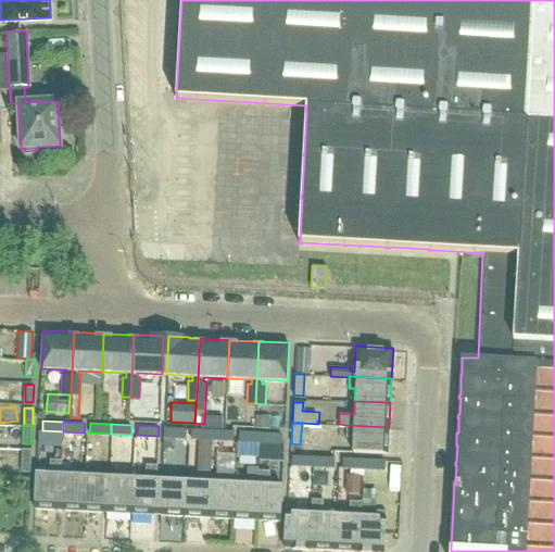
[(387,452),(389,427),(347,425),(347,436),(353,436),(352,450),(387,452)]
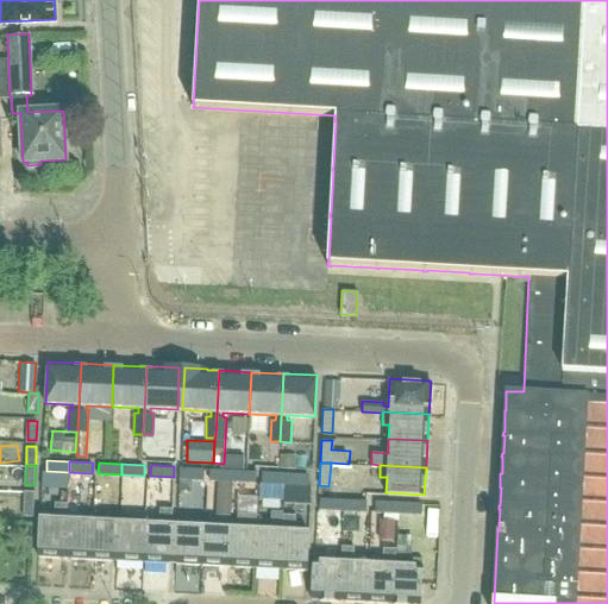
[(180,467),(180,477),(202,478),(204,469),(180,467)]
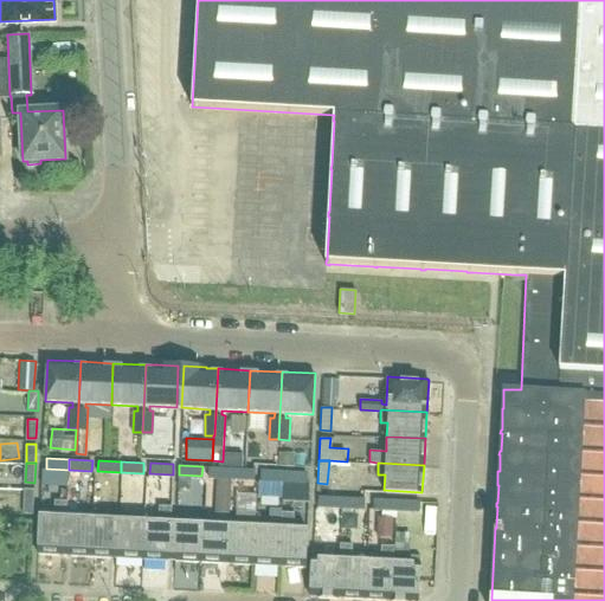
[(231,478),(232,467),(208,466),(208,477),(231,478)]
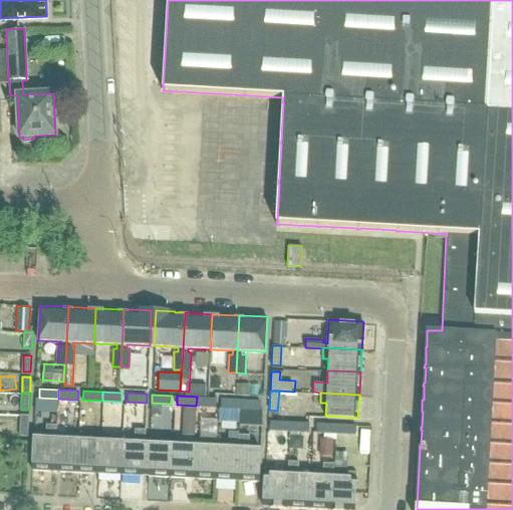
[(197,397),(196,406),(215,407),(216,398),(197,397)]
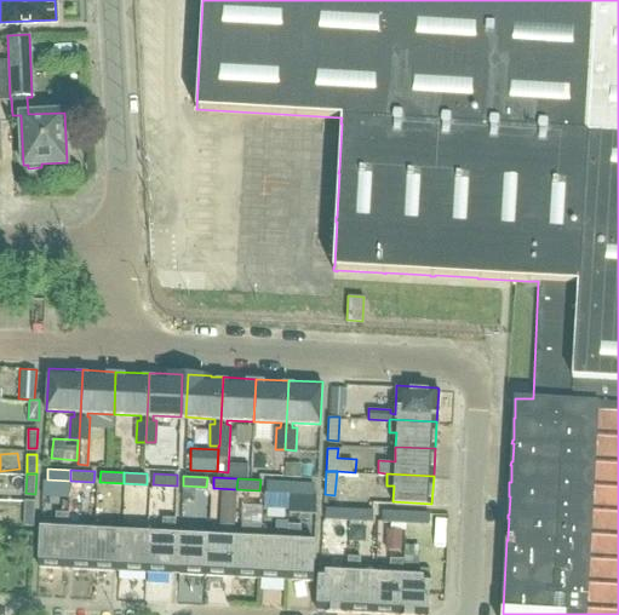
[(290,492),(291,481),(268,480),(267,490),(290,492)]
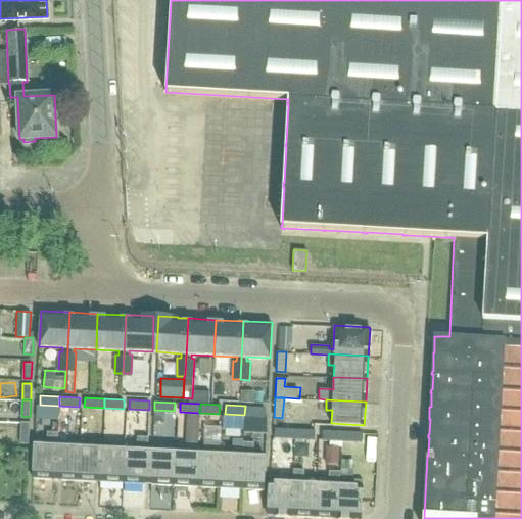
[(265,407),(245,406),(244,415),(264,416),(265,407)]
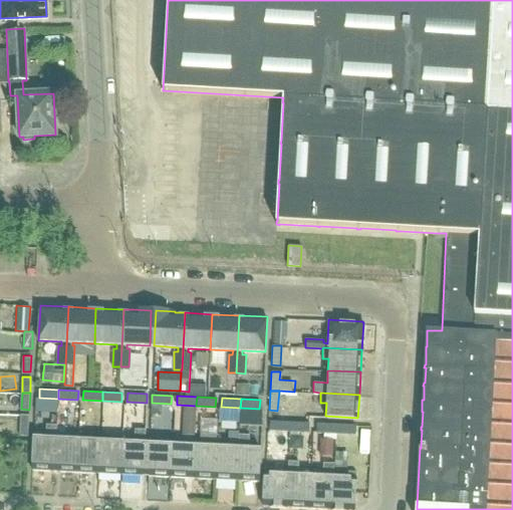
[(67,401),(58,401),(58,416),(67,417),(67,401)]
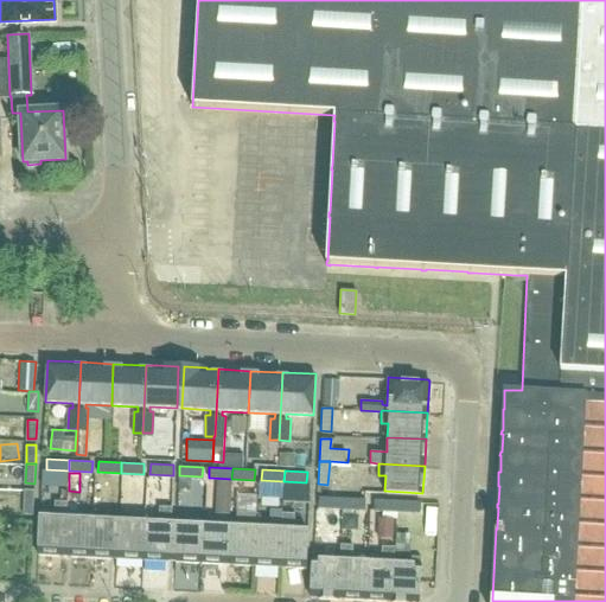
[(196,505),(197,479),(179,478),(179,505),(196,505)]
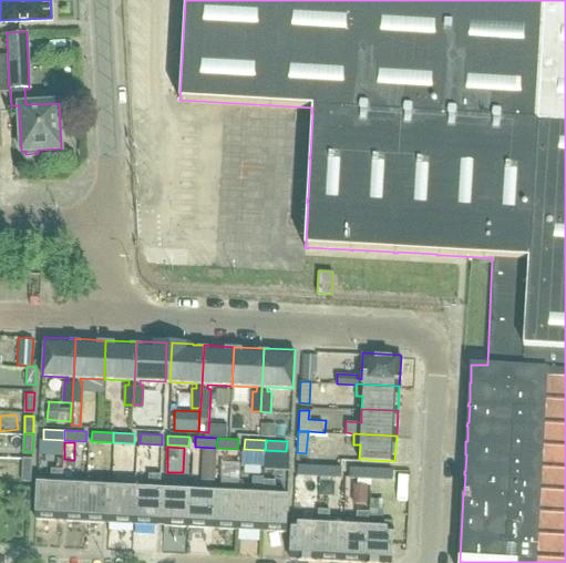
[(40,448),(38,469),(47,470),(49,448),(40,448)]
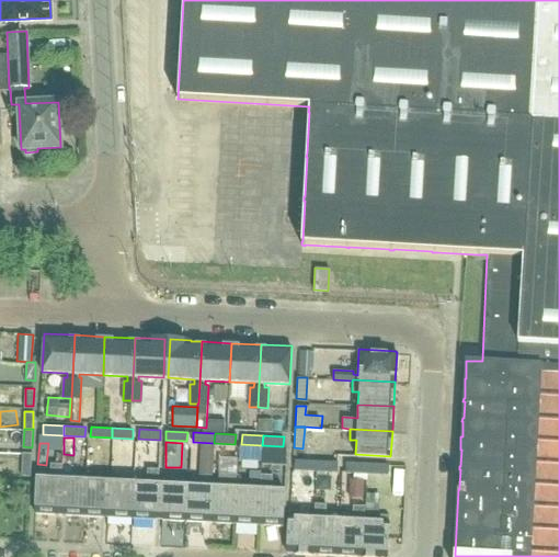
[(251,447),(250,457),(260,458),(261,447),(251,447)]
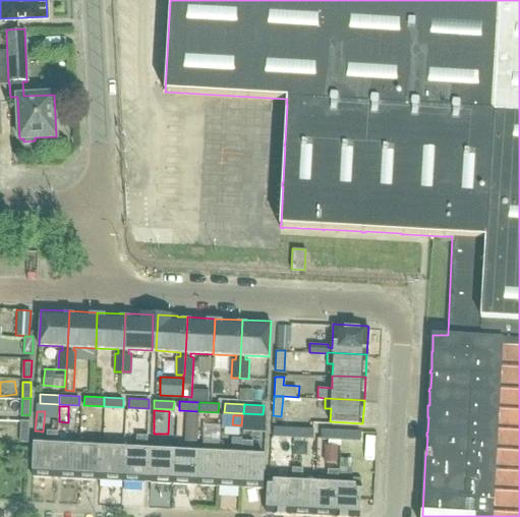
[(30,419),(21,418),(20,441),(29,441),(30,419)]
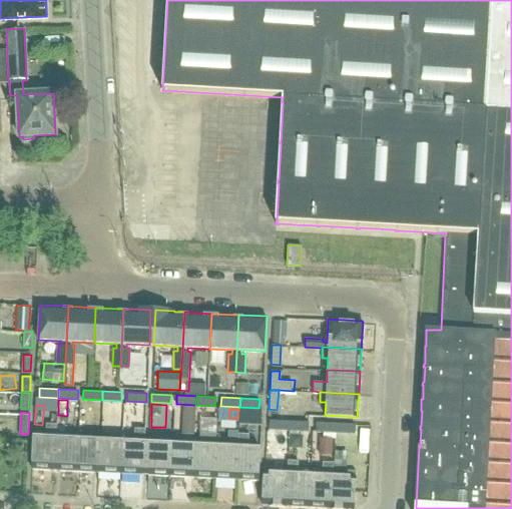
[(269,428),(288,429),(289,420),(270,419),(269,428)]
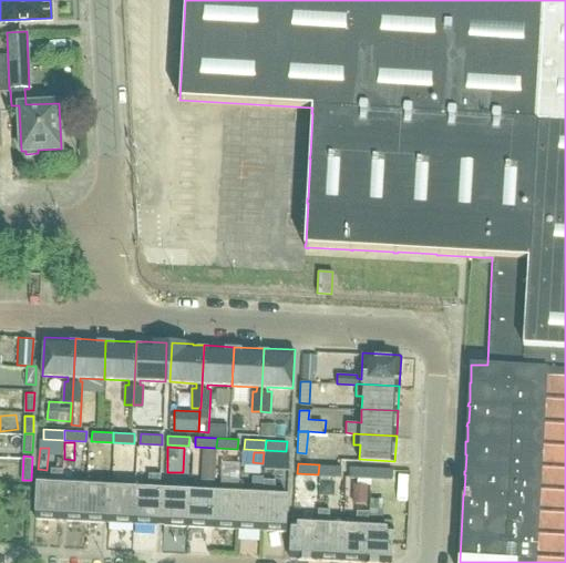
[(319,464),(318,474),(339,476),(340,466),(319,464)]
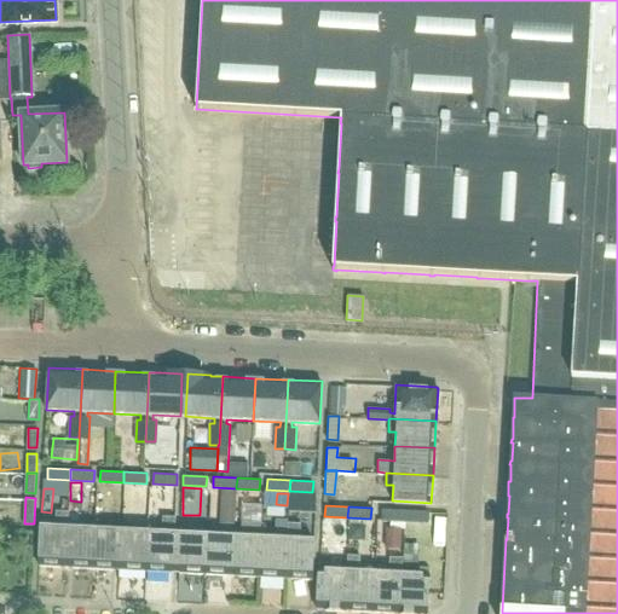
[(381,519),(404,520),(405,509),(381,508),(381,519)]
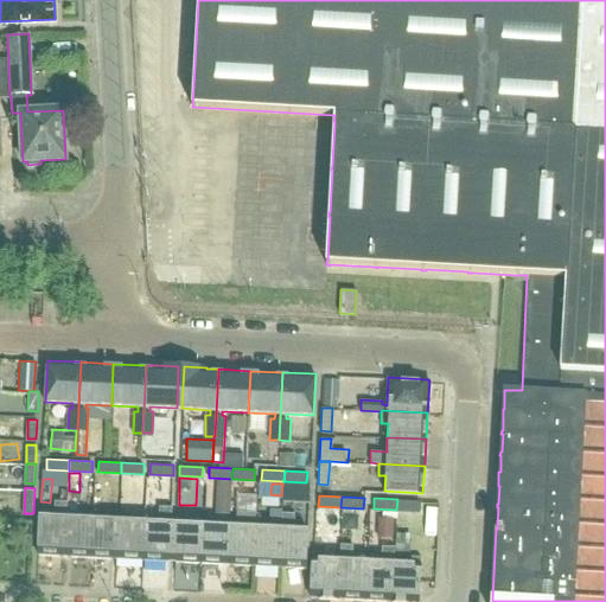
[(397,499),(396,510),(420,511),(420,500),(397,499)]
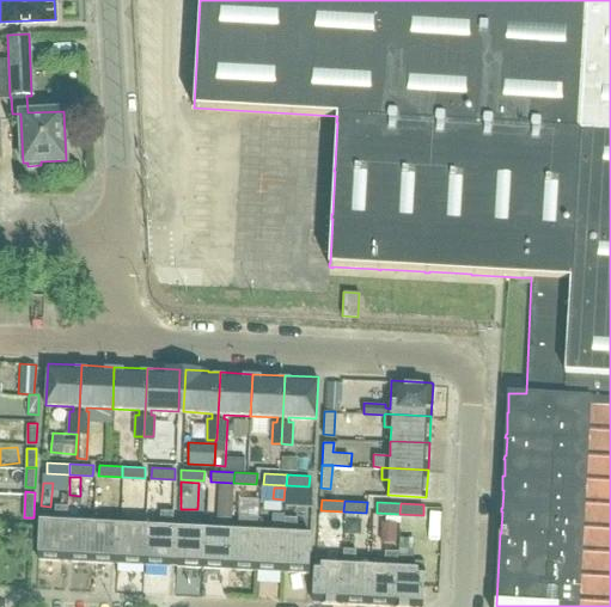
[(38,558),(65,559),(67,513),(68,504),(55,504),(54,520),(40,519),(38,558)]
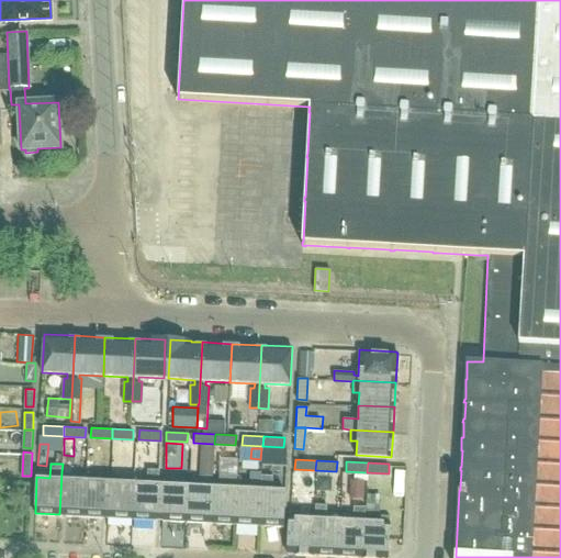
[(146,483),(134,482),(132,517),(157,520),(159,469),(147,469),(146,483)]
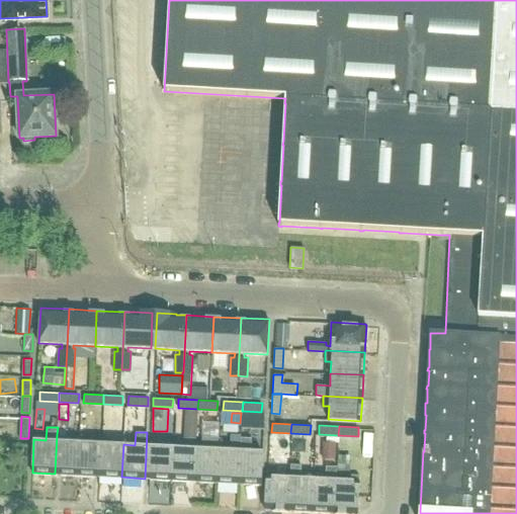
[(68,435),(57,434),(55,474),(77,475),(79,442),(67,441),(68,435)]
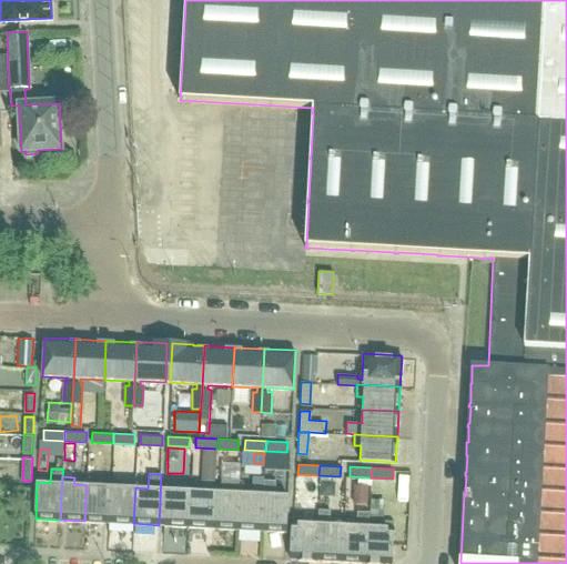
[(220,485),(215,484),(212,527),(236,529),(239,493),(238,493),(239,479),(221,477),(220,485)]
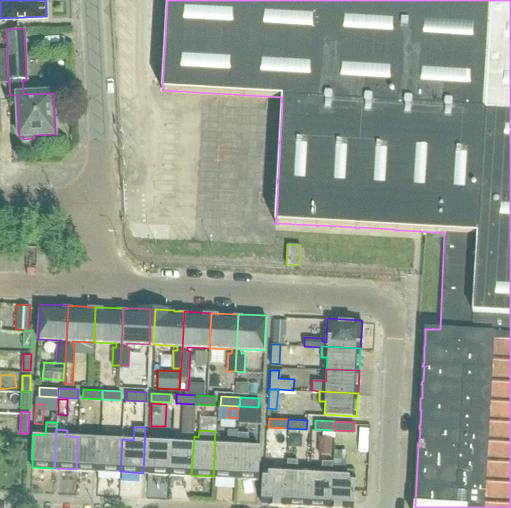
[(323,430),(322,450),(333,451),(334,431),(323,430)]
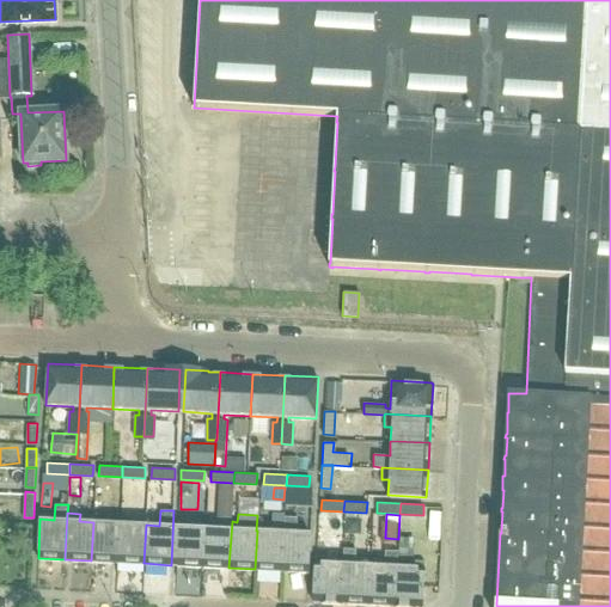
[(107,523),(93,522),(91,560),(117,562),(120,515),(108,515),(107,523)]
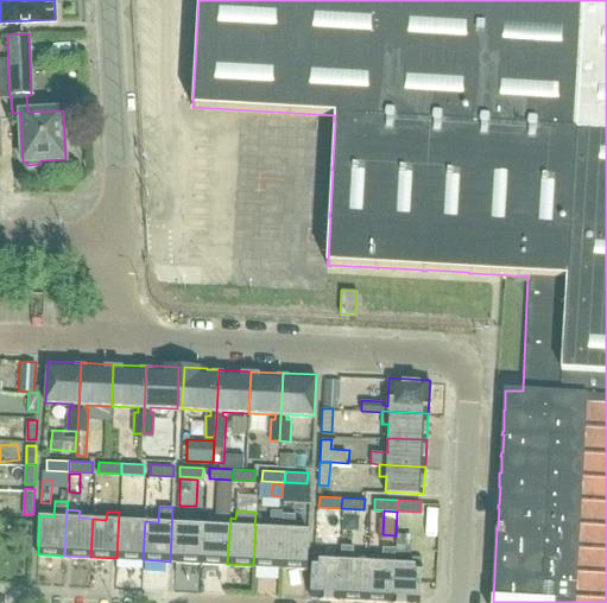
[(131,513),(119,512),(117,558),(143,559),(145,521),(131,521),(131,513)]
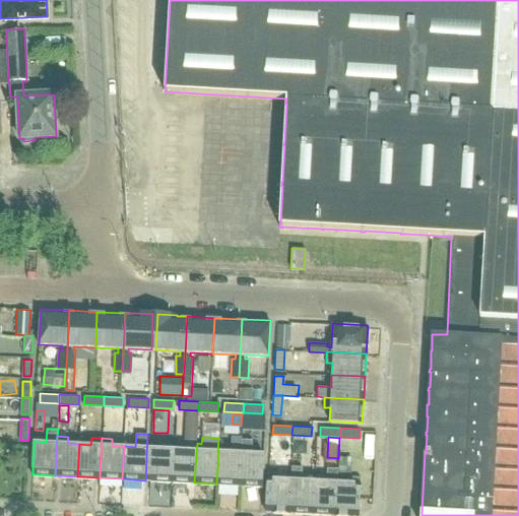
[(242,438),(241,446),(239,485),(261,487),(263,453),(251,452),(252,439),(242,438)]
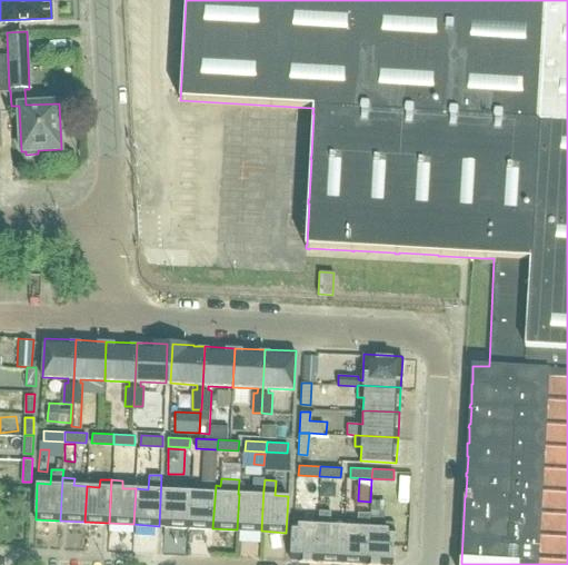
[(163,526),(189,527),(190,492),(177,491),(178,483),(166,483),(163,526)]
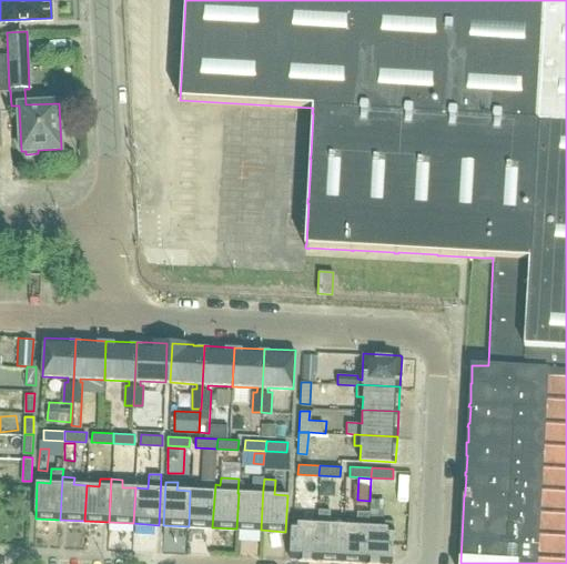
[(203,491),(190,491),(189,526),(212,527),(215,484),(203,484),(203,491)]
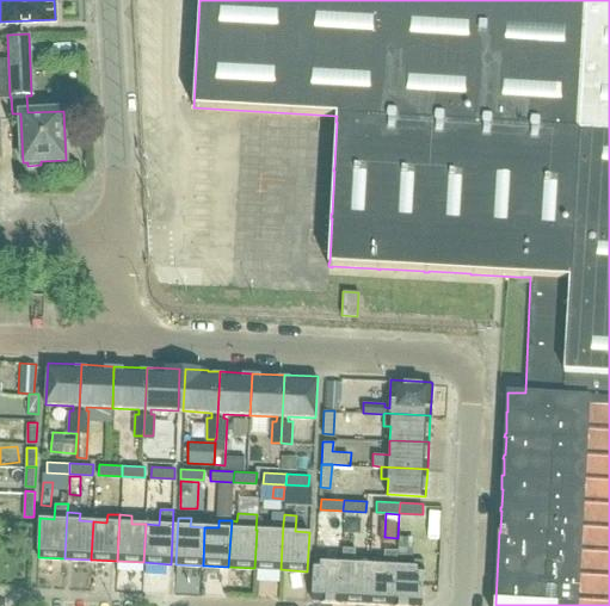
[(271,531),(257,530),(254,568),(281,569),(283,524),(271,523),(271,531)]
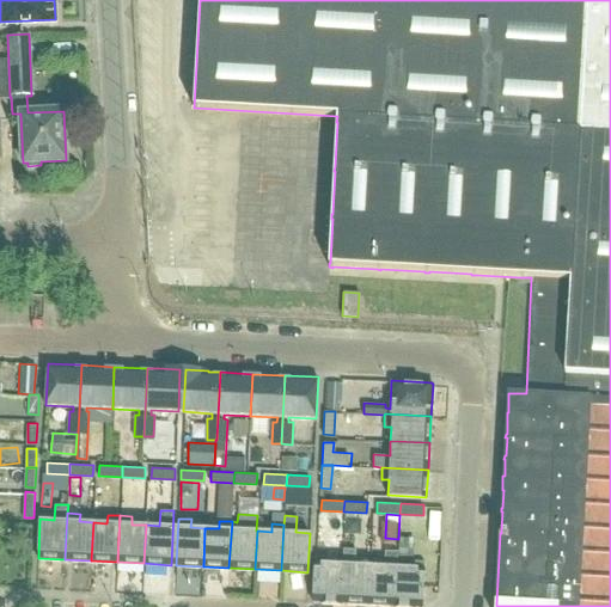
[(341,602),(367,604),(370,565),(354,564),(355,550),(342,549),(341,564),(342,564),(341,602)]
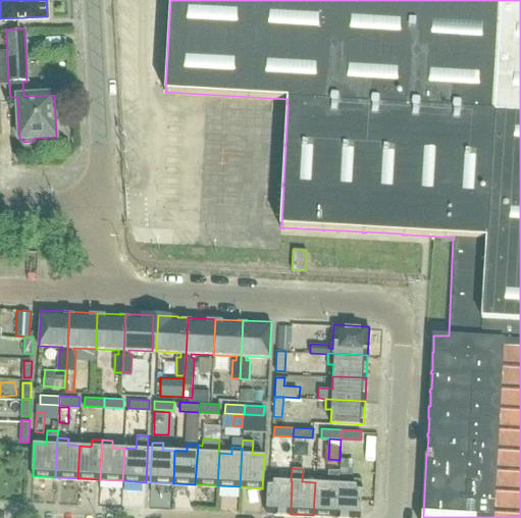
[(313,515),(335,516),(337,483),(339,471),(327,470),(327,482),(315,482),(313,515)]
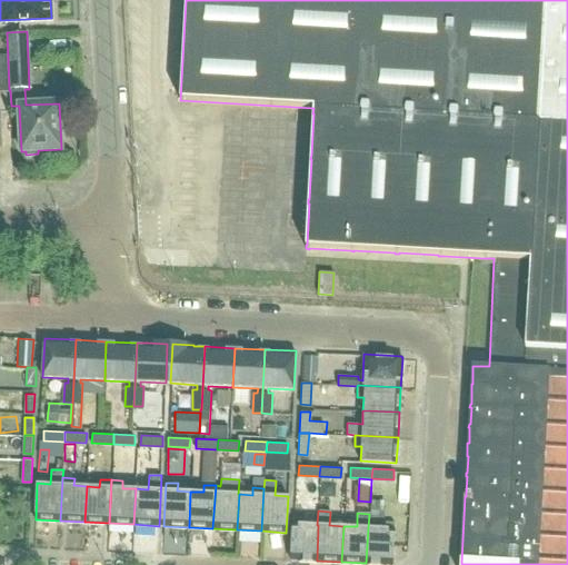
[(317,562),(317,561),(318,525),(317,525),(305,524),(305,516),(292,516),(291,559),(297,559),(297,561),(317,562)]
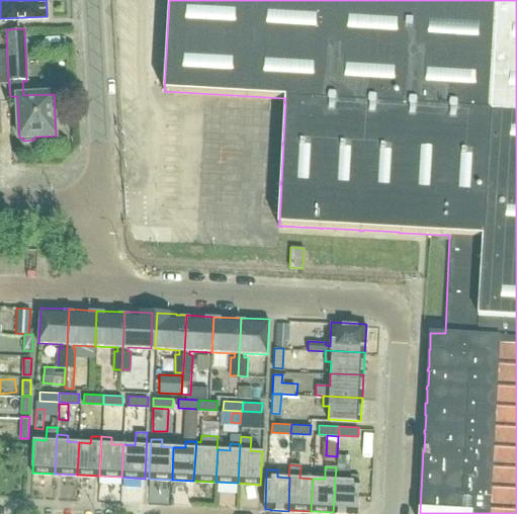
[(348,480),(335,480),(333,512),(333,513),(351,513),(356,513),(358,474),(348,474),(348,480)]
